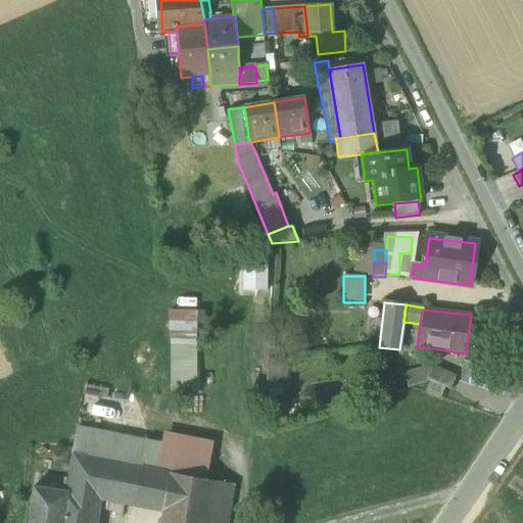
[(170,342),(196,342),(197,311),(170,311),(170,342)]
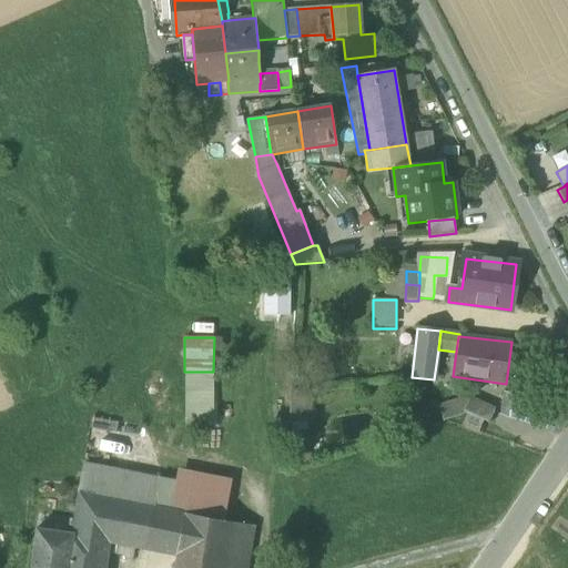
[(213,372),(184,372),(184,428),(213,428),(213,372)]
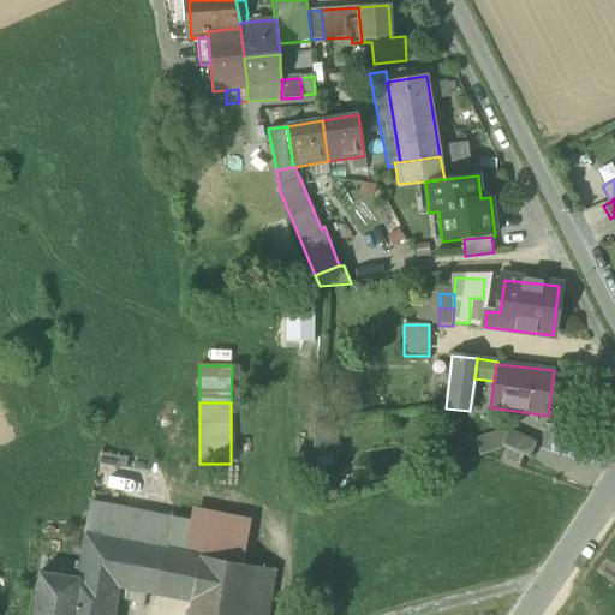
[(543,449),(569,459),(573,433),(547,424),(543,449)]
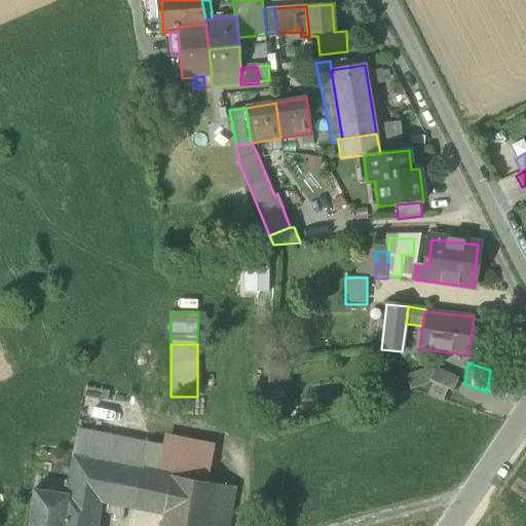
[(269,367),(269,391),(288,390),(288,366),(269,367)]
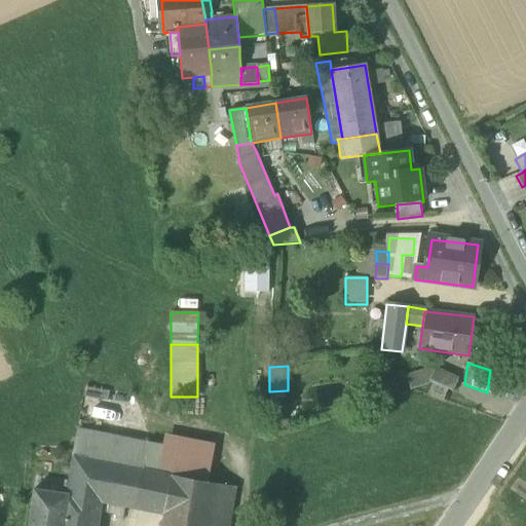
[(429,381),(452,391),(457,382),(456,379),(435,369),(429,381)]
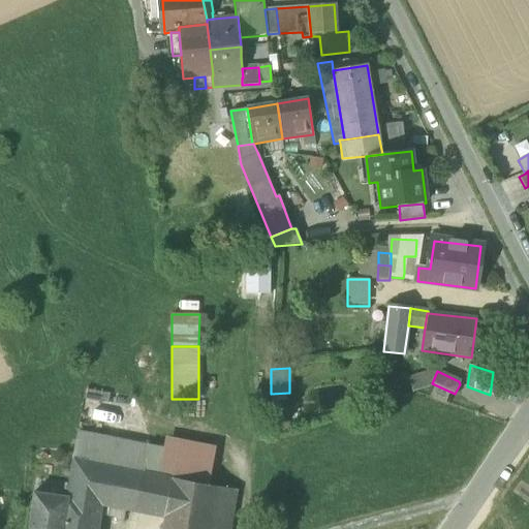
[(413,394),(432,386),(427,372),(408,379),(413,394)]
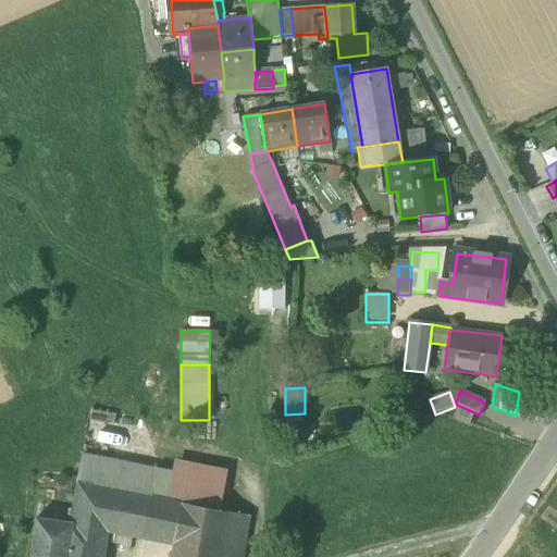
[(473,413),(458,407),(453,419),(468,425),(473,413)]
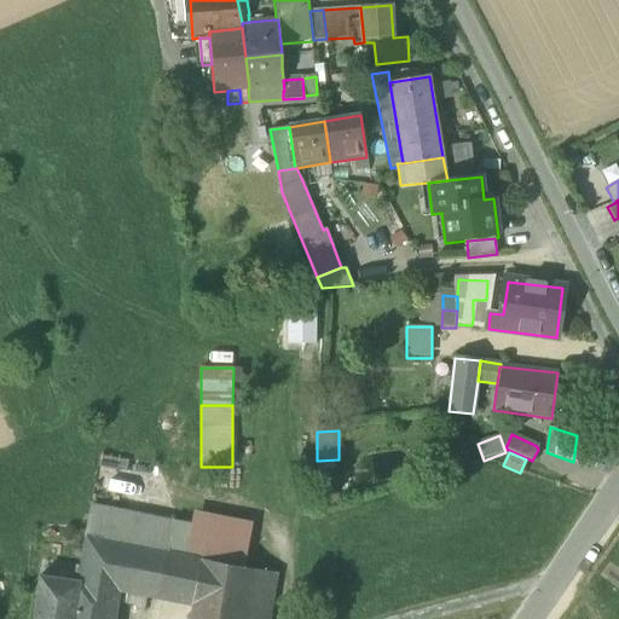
[(318,490),(320,508),(337,505),(336,489),(318,490)]
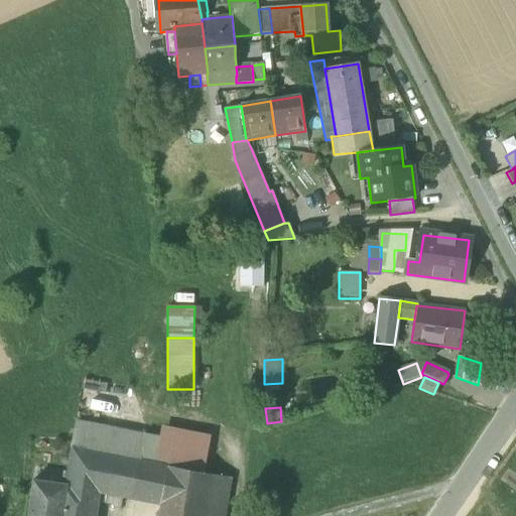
[(76,422),(72,448),(66,486),(61,515),(95,515),(99,493),(131,499),(139,461),(89,450),(92,426),(76,422)]
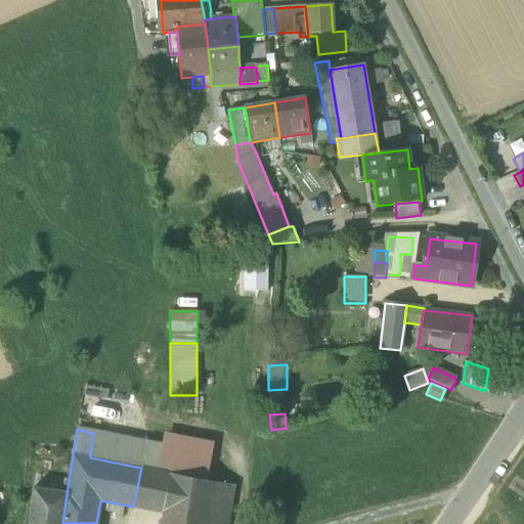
[(141,468),(143,469),(146,443),(93,433),(90,457),(141,468)]
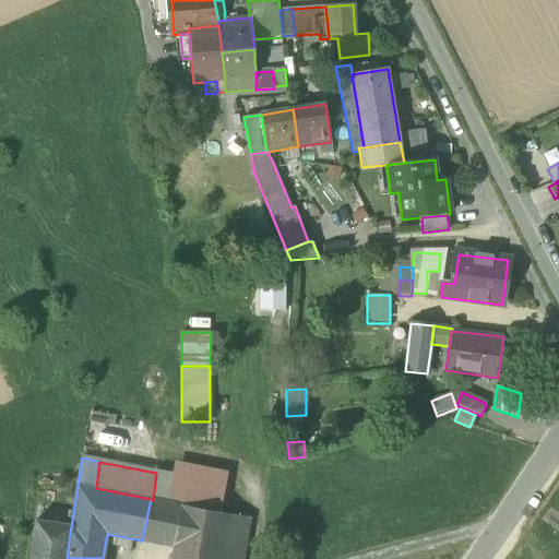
[(177,465),(176,476),(175,490),(221,499),(225,473),(177,465)]
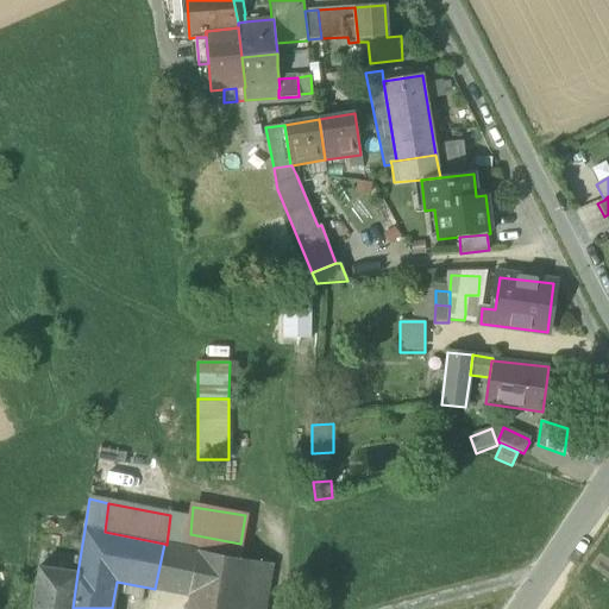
[(238,559),(240,544),(190,534),(192,519),(170,515),(167,545),(198,551),(238,559)]
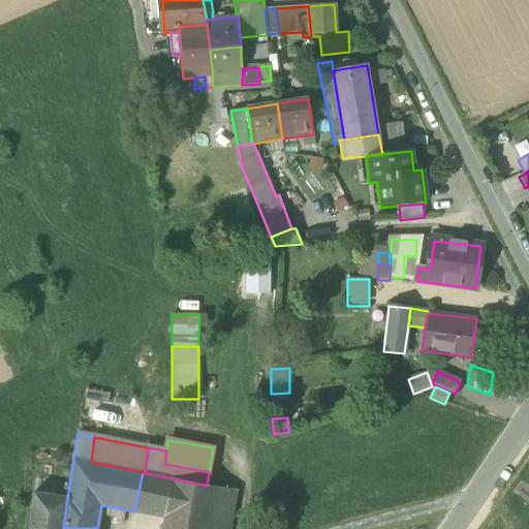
[(143,472),(134,511),(164,519),(172,478),(145,473),(143,472)]
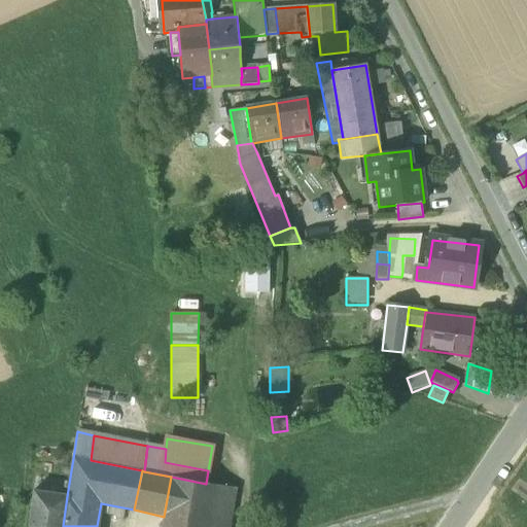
[(164,517),(162,526),(209,526),(216,485),(206,484),(171,477),(164,517)]
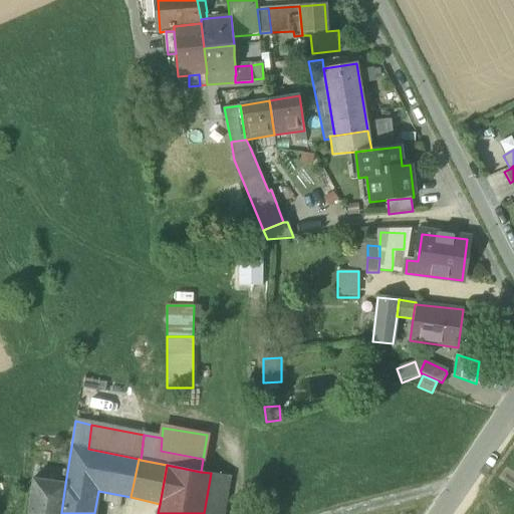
[(222,513),(229,477),(211,473),(204,513),(222,513)]
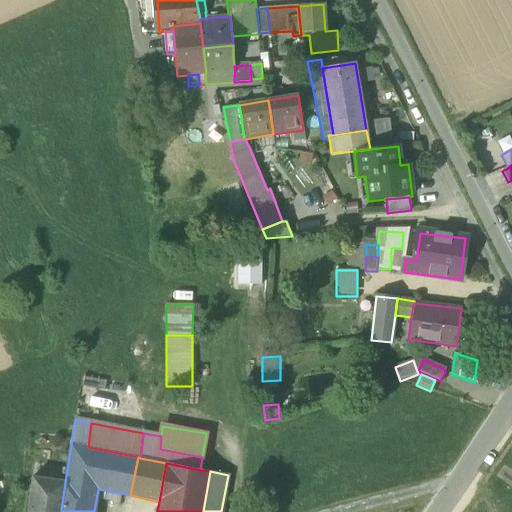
[(61,511),(65,482),(33,478),(27,511),(61,511)]
